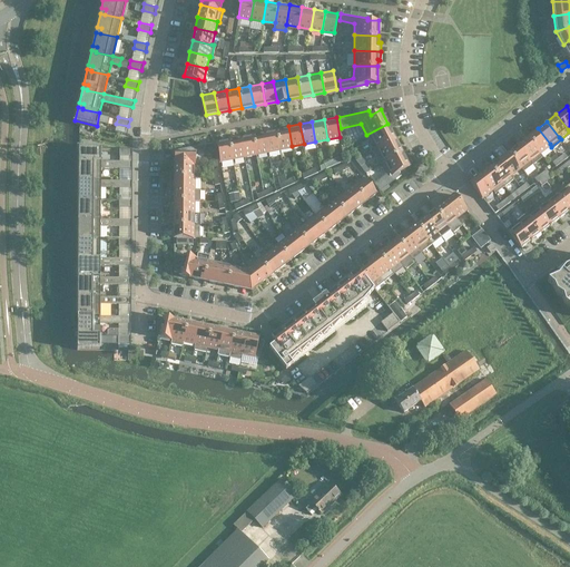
[(387,124),(366,135),(373,148),(396,136),(393,128),(391,129),(387,124)]
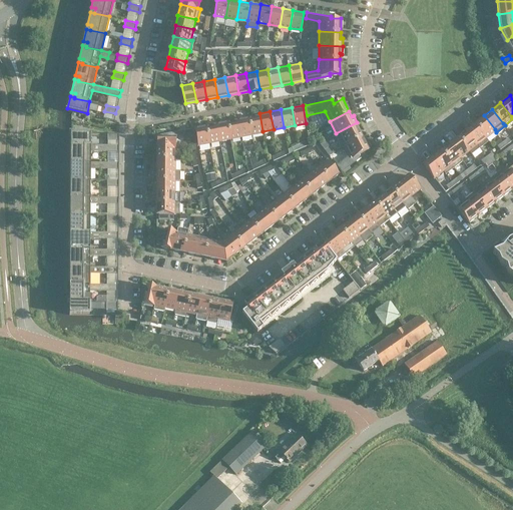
[(263,131),(260,113),(248,115),(252,133),(263,131)]
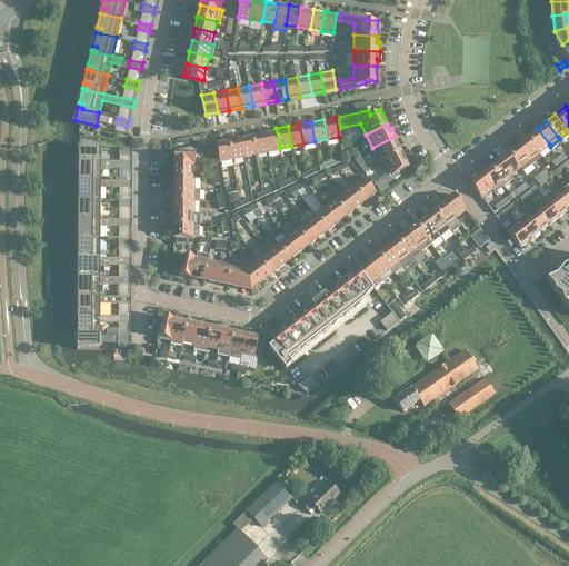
[(268,150),(280,148),(276,128),(263,130),(268,150)]
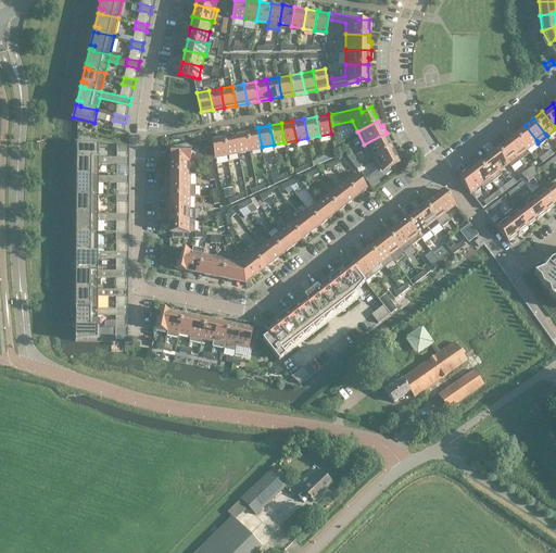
[(525,125),(515,133),(527,148),(536,140),(525,125)]
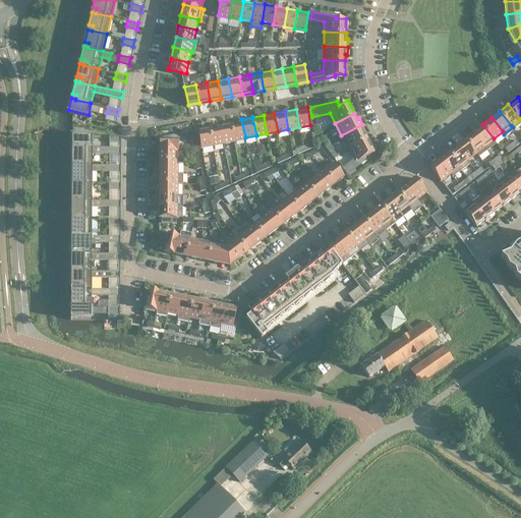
[(245,137),(241,119),(231,121),(234,139),(245,137)]
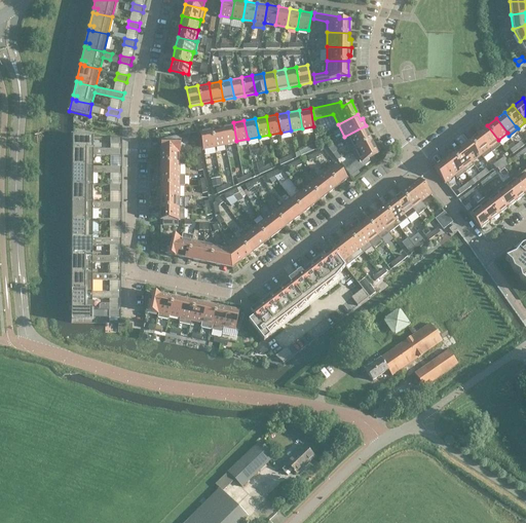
[(226,143),(236,141),(233,122),(222,124),(226,143)]
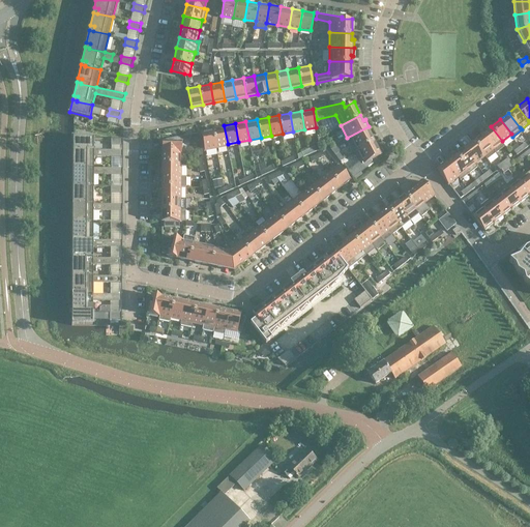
[(228,144),(224,125),(213,128),(216,146),(228,144)]
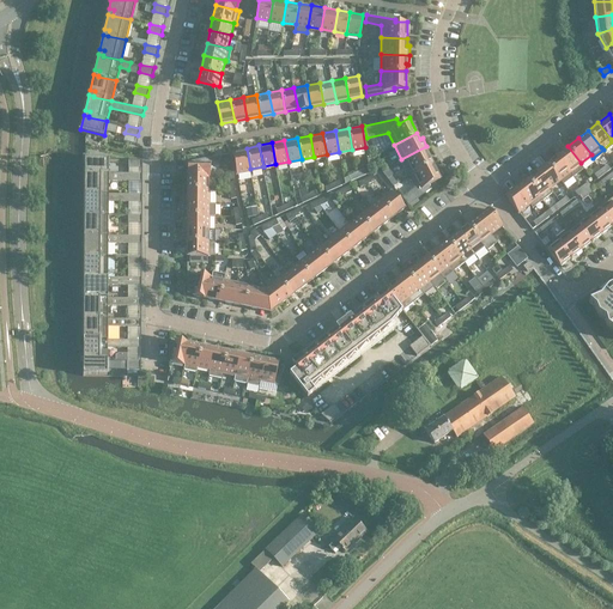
[(426,146),(401,159),(408,174),(432,162),(429,156),(431,154),(426,146)]
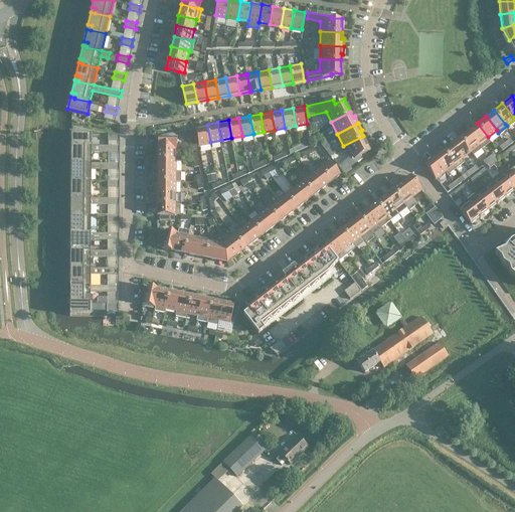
[(477,123),(469,130),(480,144),(481,146),(490,139),(488,137),(477,123)]
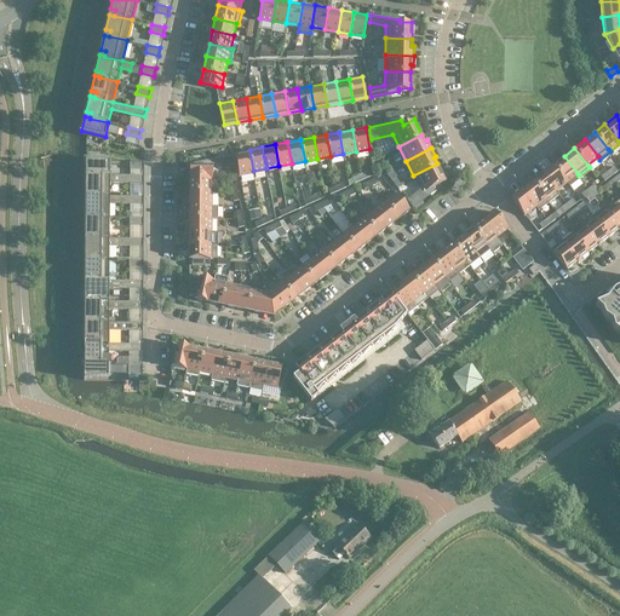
[(240,173),(253,171),(250,150),(236,153),(240,173)]
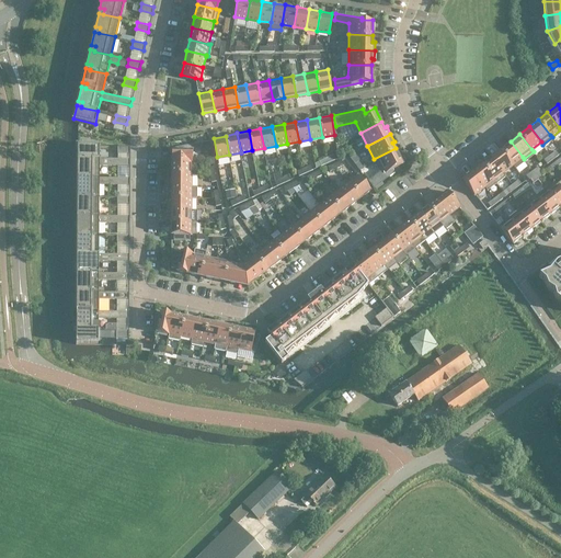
[(511,141),(501,148),(513,163),(515,166),(524,159),(523,157),(511,141)]
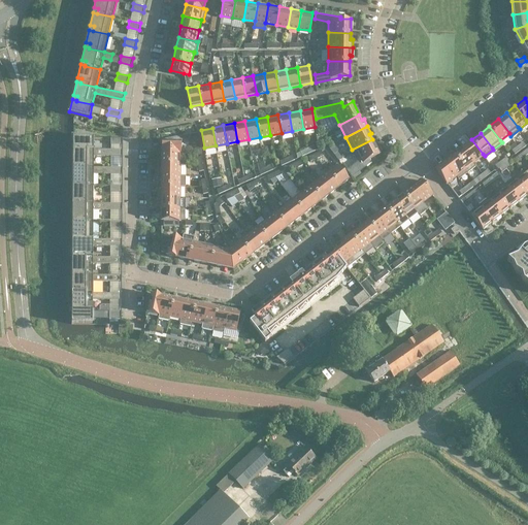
[(162,139),(162,151),(180,151),(180,134),(164,137),(164,139),(162,139)]
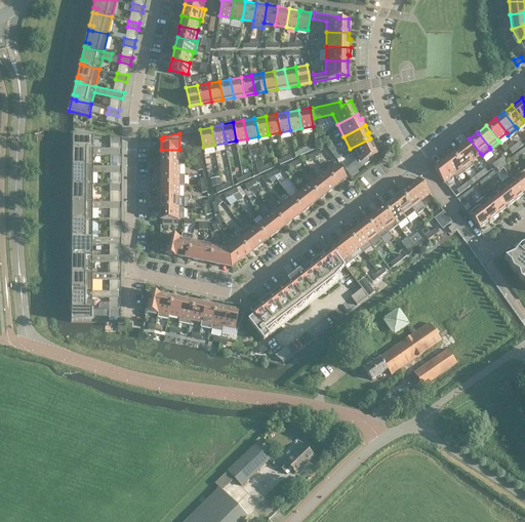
[(93,134),(73,134),(73,147),(93,147),(93,134)]
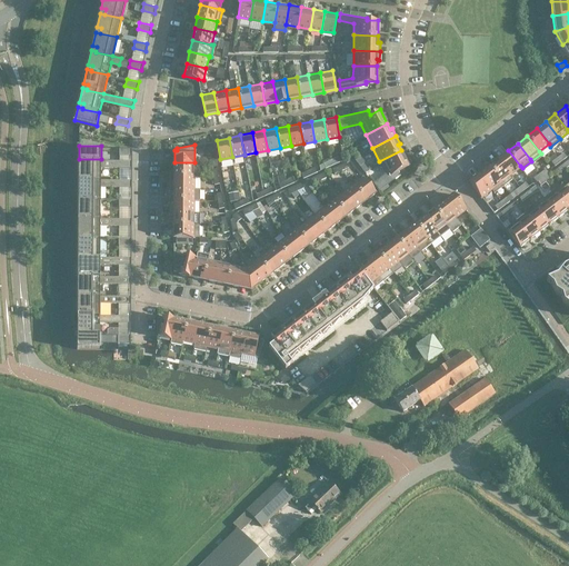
[(385,172),(373,181),(379,189),(380,188),(387,182),(400,172),(399,169),(408,165),(401,150),(379,161),(385,172)]
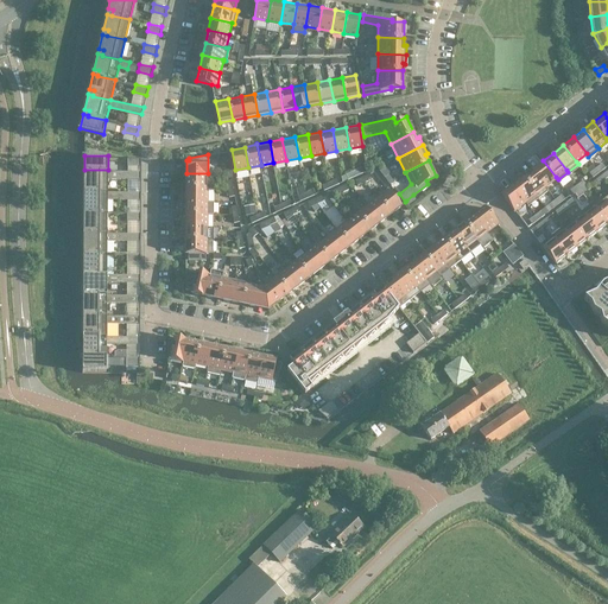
[(543,160),(532,169),(546,185),(556,177),(543,160)]
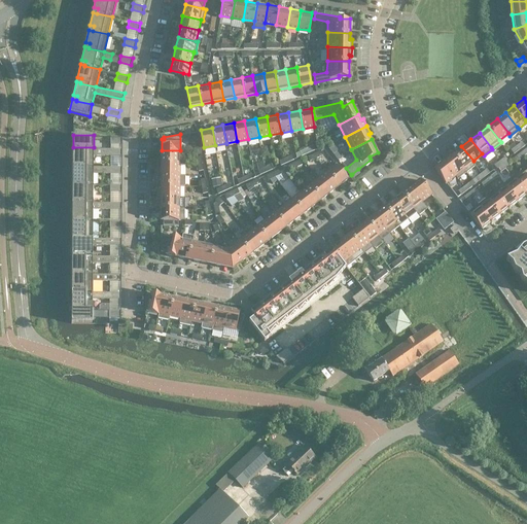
[(334,143),(328,146),(334,151),(337,149),(338,148),(334,143)]
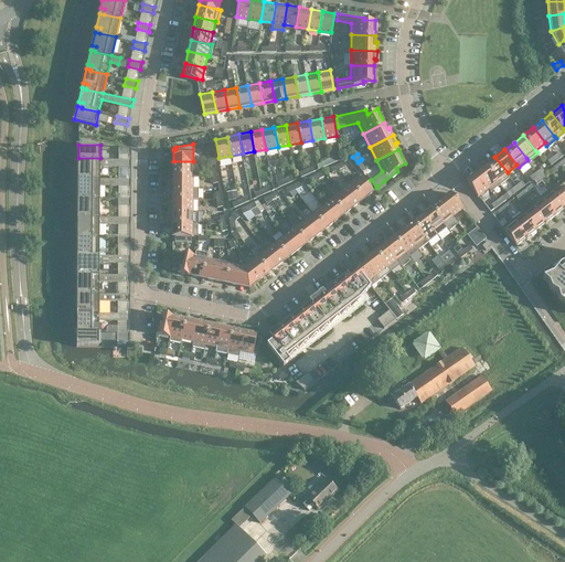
[(547,159),(551,163),(557,158),(554,155),(547,159)]
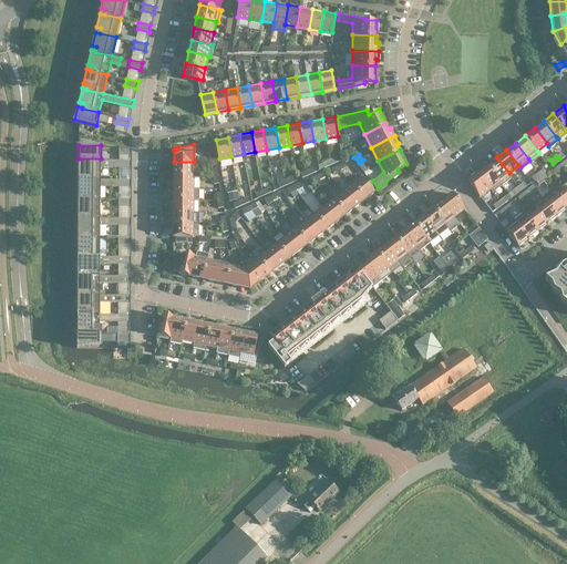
[(496,157),(487,164),(502,183),(512,176),(509,173),(496,157)]
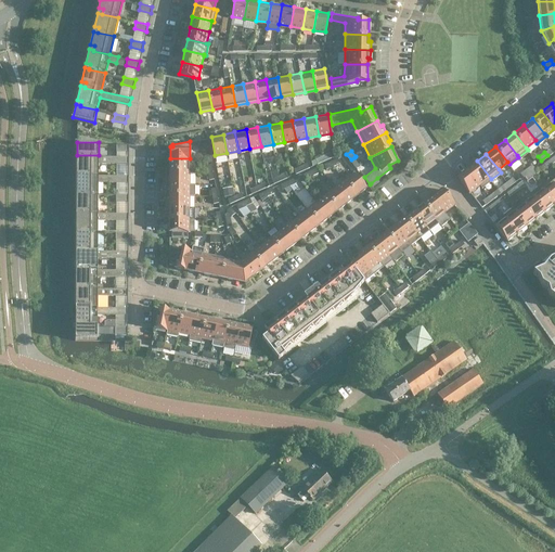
[(98,175),(98,174),(99,162),(129,163),(129,155),(99,155),(77,155),(76,169),(81,169),(81,174),(81,175),(98,175)]
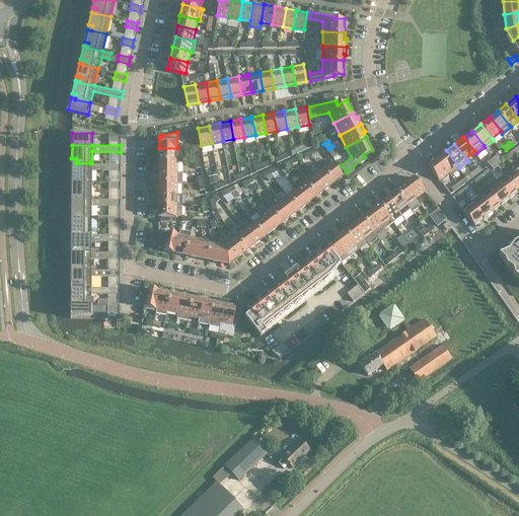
[(159,155),(159,159),(177,159),(177,160),(182,160),(182,148),(177,148),(159,148),(157,148),(157,155),(159,155)]
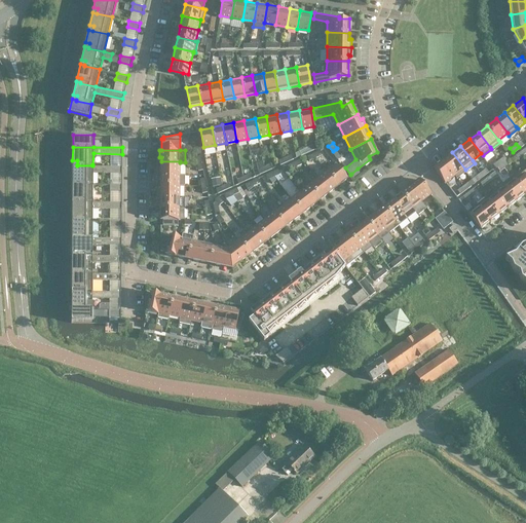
[(452,152),(443,159),(454,174),(457,177),(465,170),(452,152)]
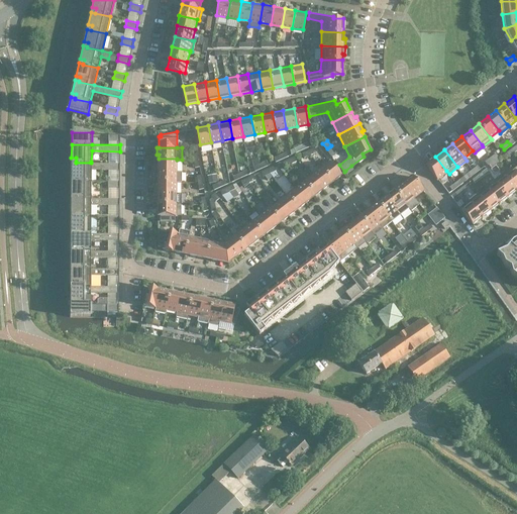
[(493,160),(491,156),(485,160),(488,164),(489,164),(493,160)]
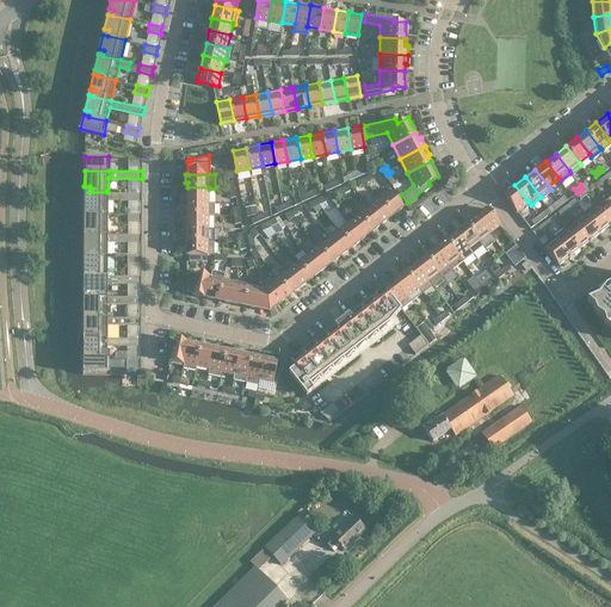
[(528,202),(514,185),(504,193),(517,210),(528,202)]
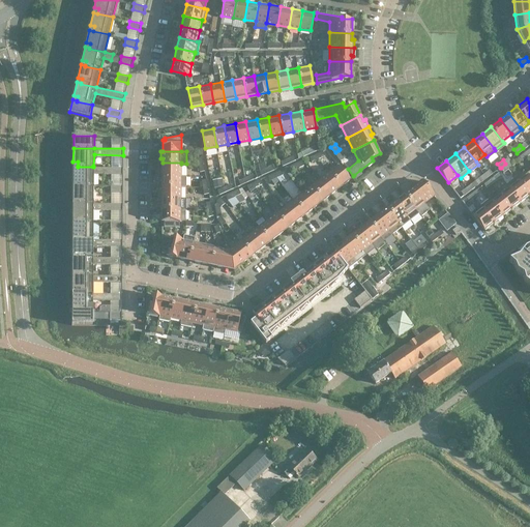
[(163,174),(181,174),(181,164),(181,163),(163,163),(163,174)]
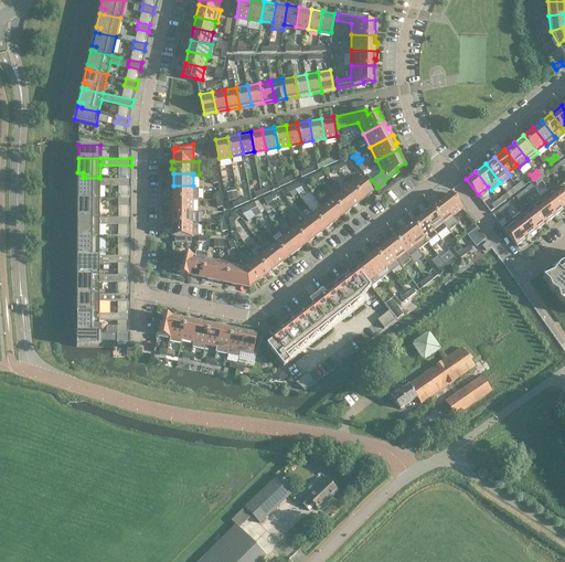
[(350,182),(363,198),(372,190),(360,175),(350,182)]
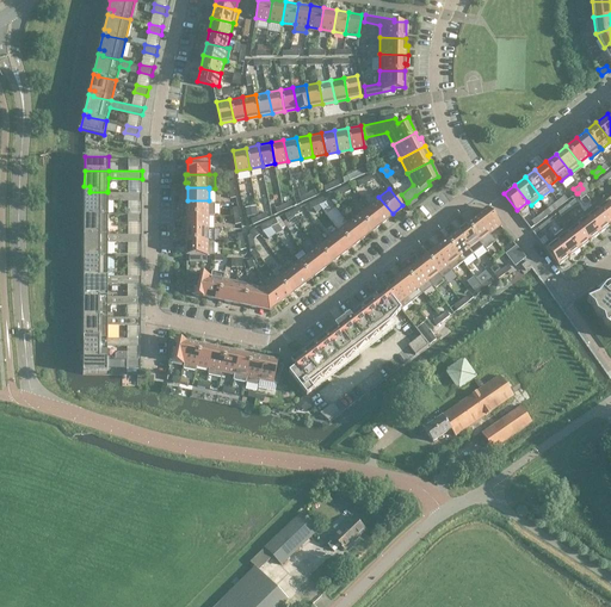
[(107,199),(141,199),(141,192),(107,191),(107,192),(90,192),(90,191),(84,191),(84,206),(90,206),(90,212),(107,212),(107,199)]
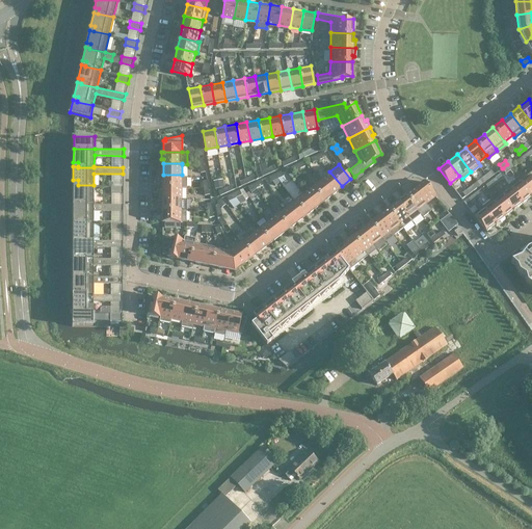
[(517,177),(531,195),(531,194),(531,193),(531,177),(529,173),(526,170),(517,177)]
